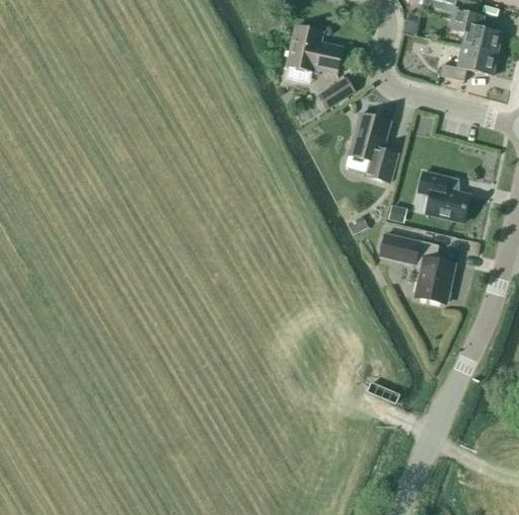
[(464,31),(461,45),(497,53),(502,30),(476,25),(478,14),(454,8),(449,27),(464,31)]
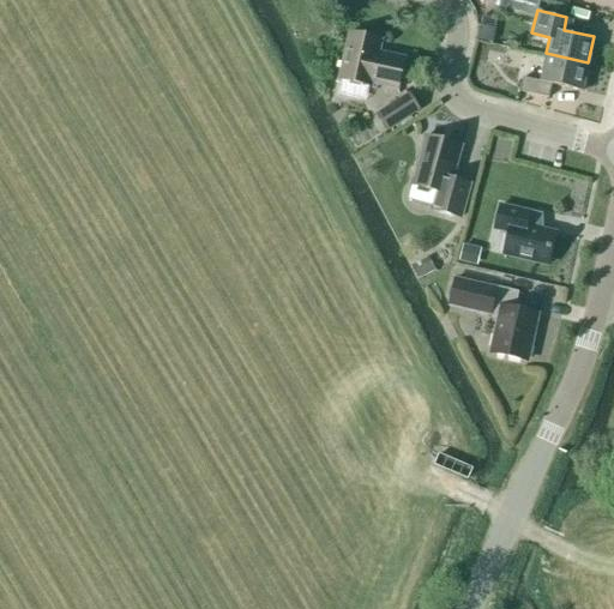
[(477,36),(489,37),(492,22),(481,19),(477,36)]
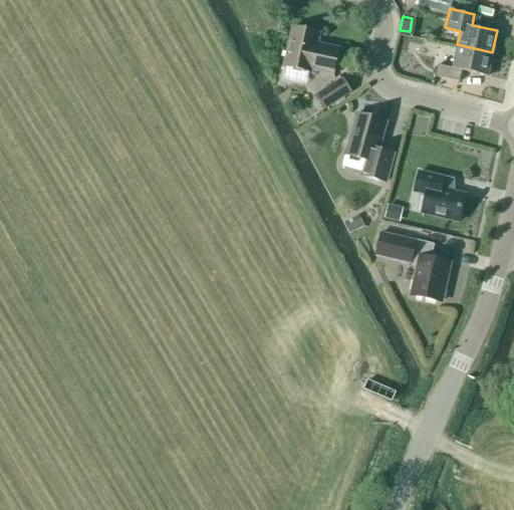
[(285,64),(283,77),(306,82),(309,69),(311,70),(311,67),(333,72),(338,46),(317,41),(319,31),(292,25),(283,64),(285,64)]
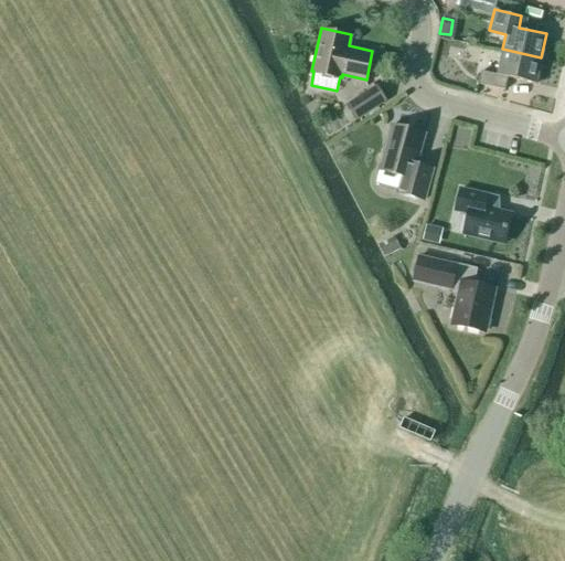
[(464,41),(439,35),(435,56),(444,57),(447,42),(464,45),(464,41)]
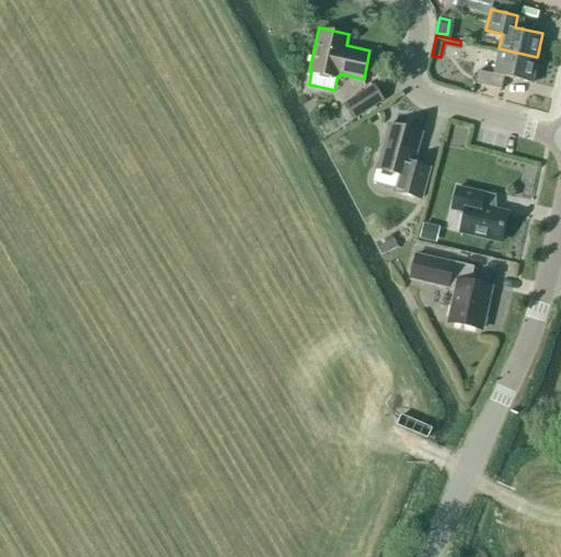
[(533,80),(537,57),(499,48),(493,71),(478,68),(474,81),(502,87),(504,75),(533,80)]
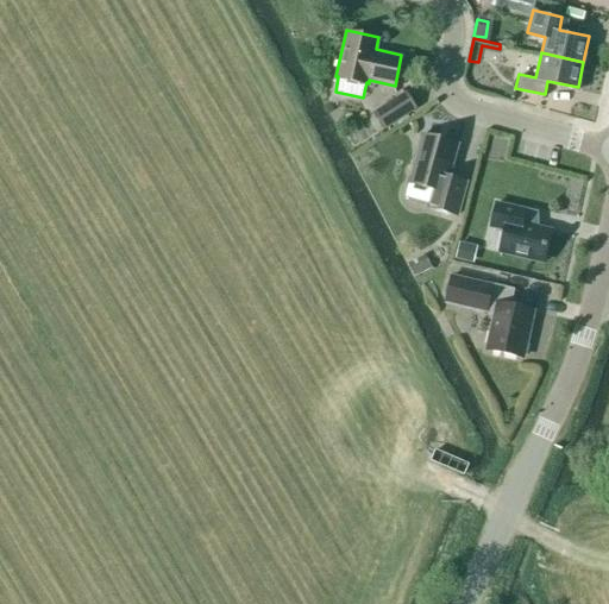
[(374,111),(383,126),(415,106),(406,90),(374,111)]
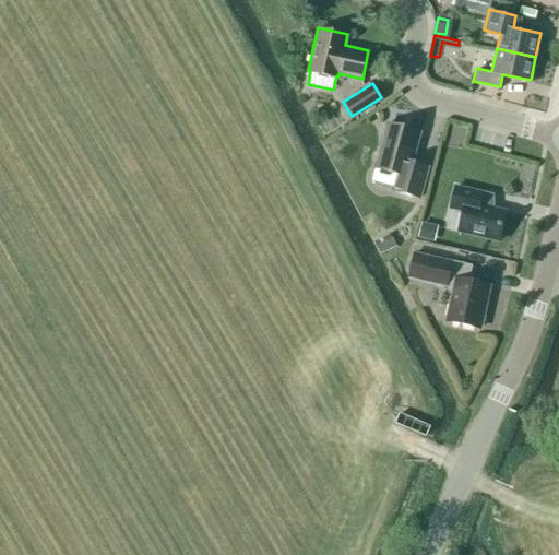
[(394,189),(418,196),(428,160),(414,156),(420,130),(388,121),(375,166),(399,173),(394,189)]
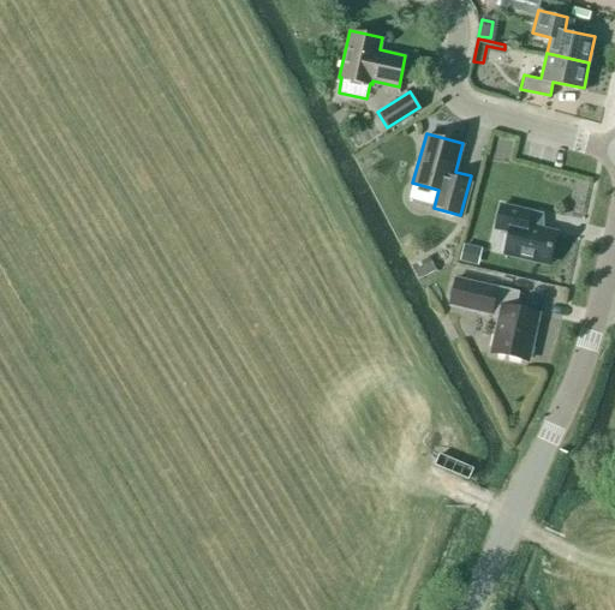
[(509,231),(505,252),(549,263),(556,231),(527,223),(530,209),(501,203),(495,227),(509,231)]
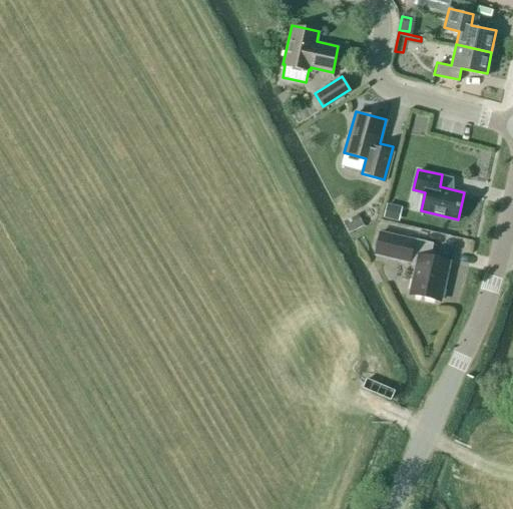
[(387,201),(384,215),(398,218),(402,204),(387,201)]
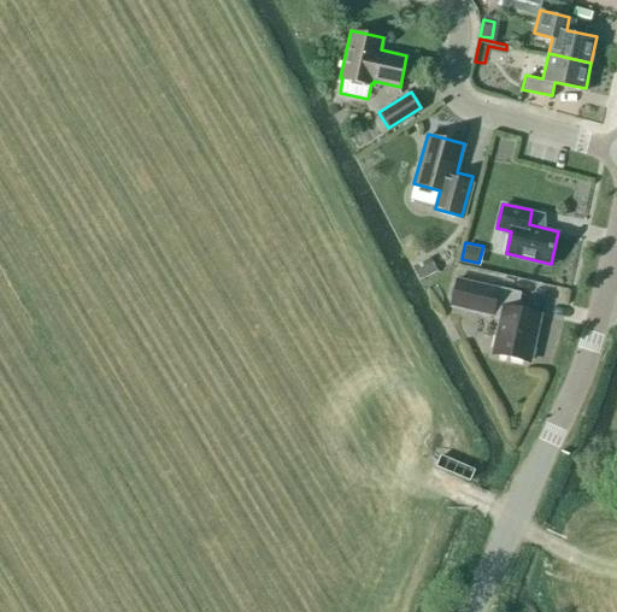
[(436,268),(429,254),(411,264),(418,277),(436,268)]
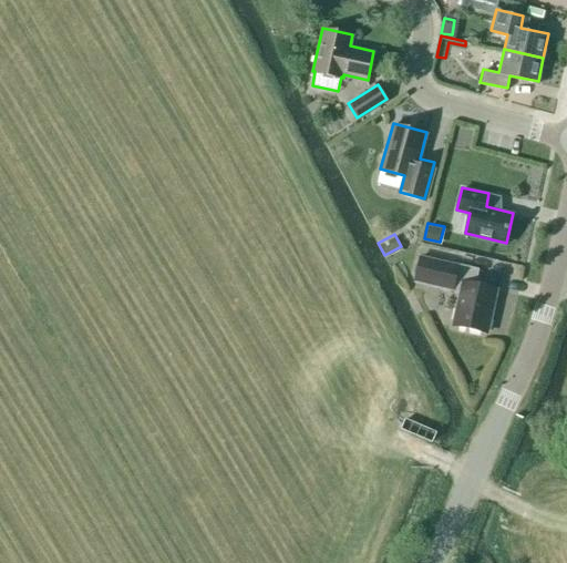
[(496,288),(465,280),(468,266),(420,255),(414,279),(461,290),(453,324),(486,331),(496,288)]
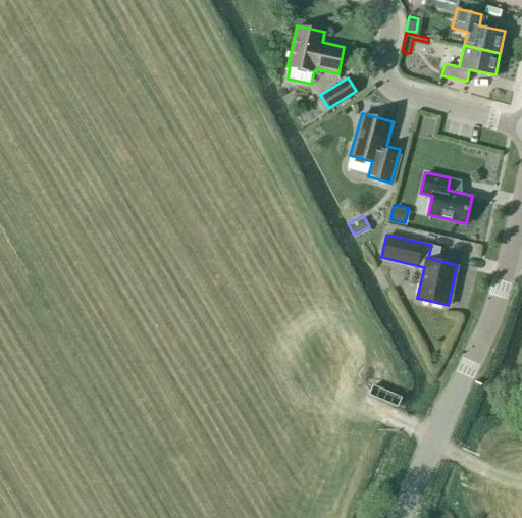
All buildings are outlined.
